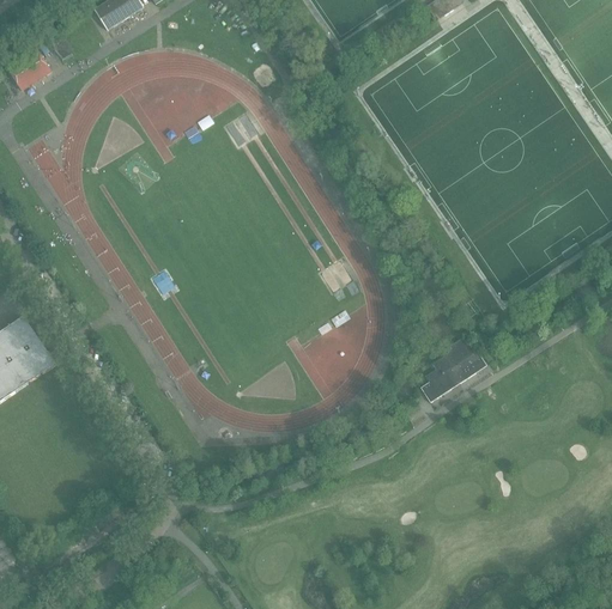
[(107,29),(143,5),(139,0),(105,0),(94,8),(107,29)]
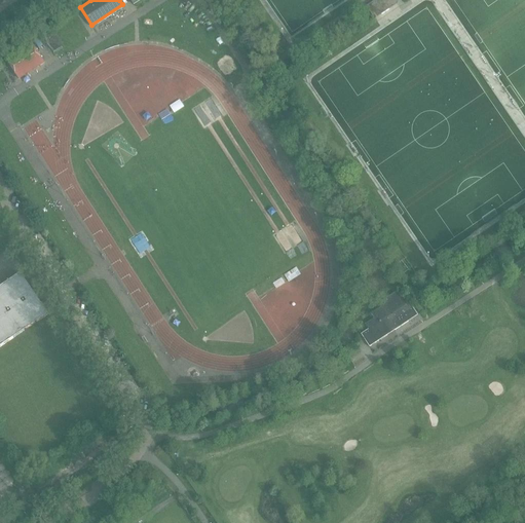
[(371,0),(366,4),(374,16),(397,1),(396,0),(371,0)]
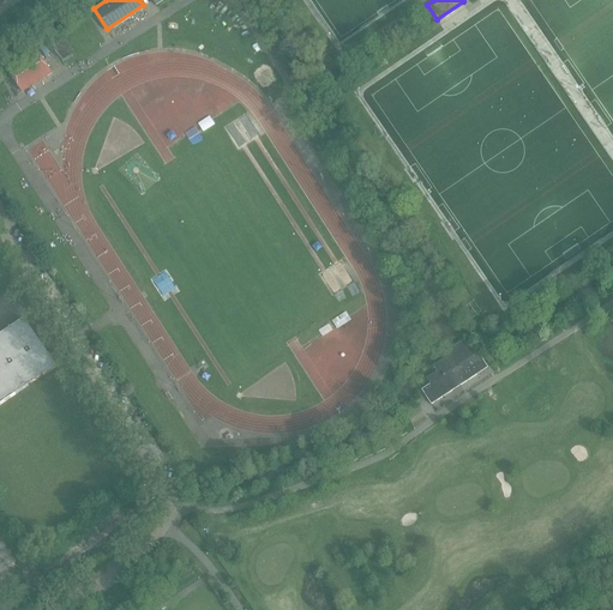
[(35,46),(6,65),(20,89),(50,70),(35,46)]
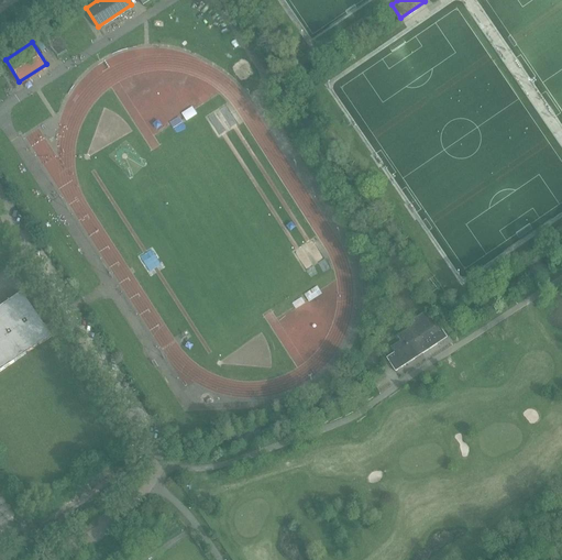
[(0,368),(51,333),(21,291),(0,304),(0,368)]
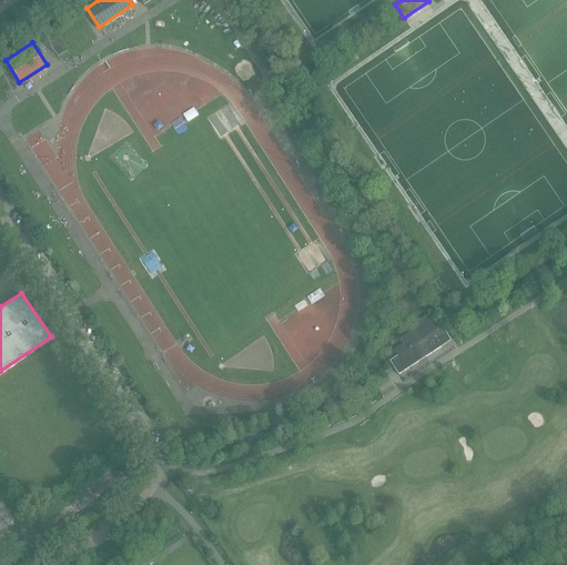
[(401,336),(404,342),(394,347),(397,353),(390,359),(398,372),(451,338),(442,324),(437,326),(427,312),(409,324),(412,329),(401,336)]
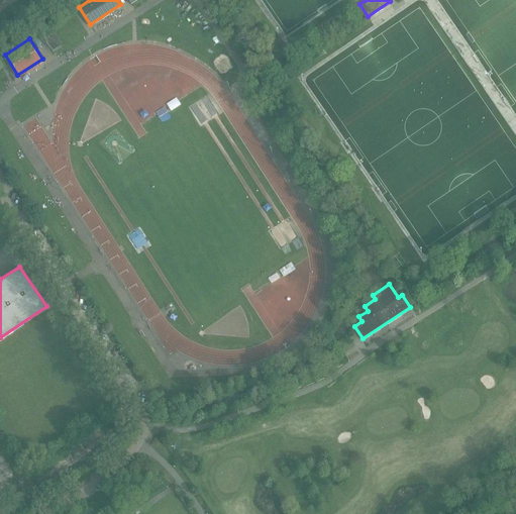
All buildings are outlined.
